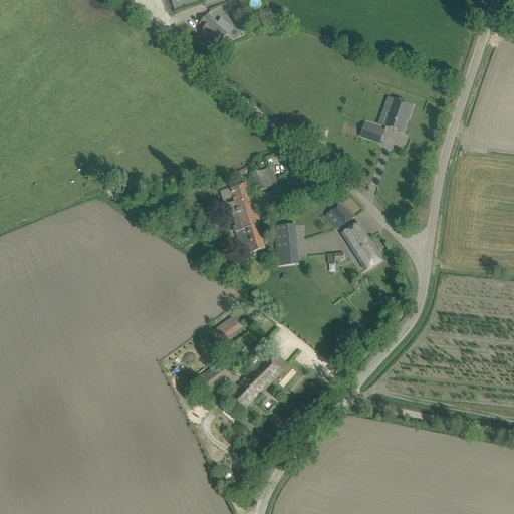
[(171,0),(175,11),(209,0),(171,0)]
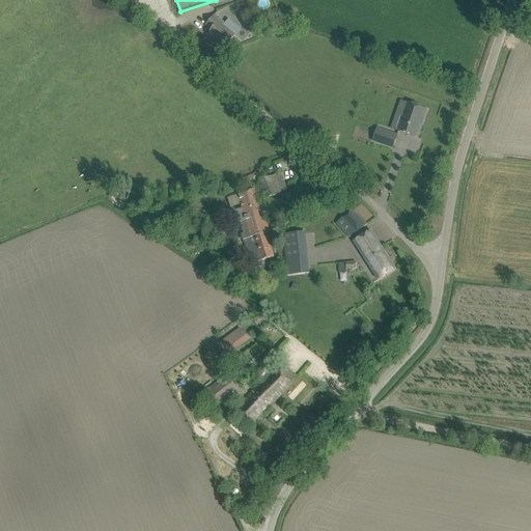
[(213,17),(205,25),(212,30),(207,34),(225,49),(235,35),(213,17)]
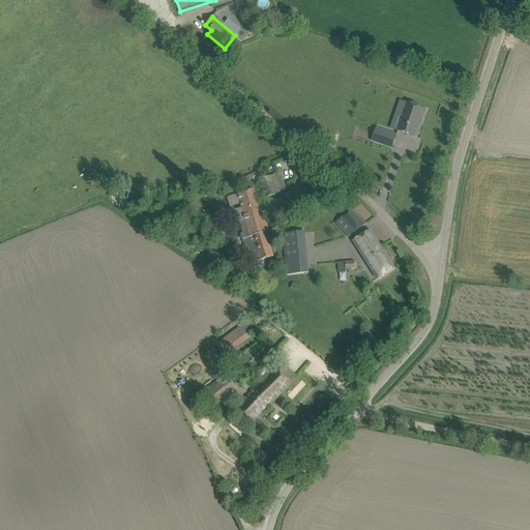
[(415,137),(420,120),(422,121),(427,110),(407,104),(398,131),(415,137)]
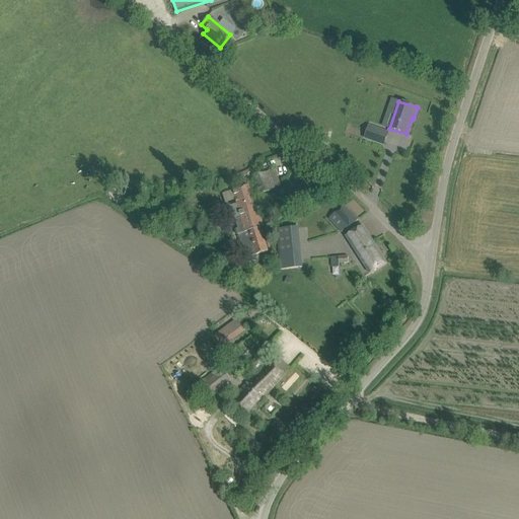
[(388,132),(369,126),(365,138),(383,145),(388,132)]
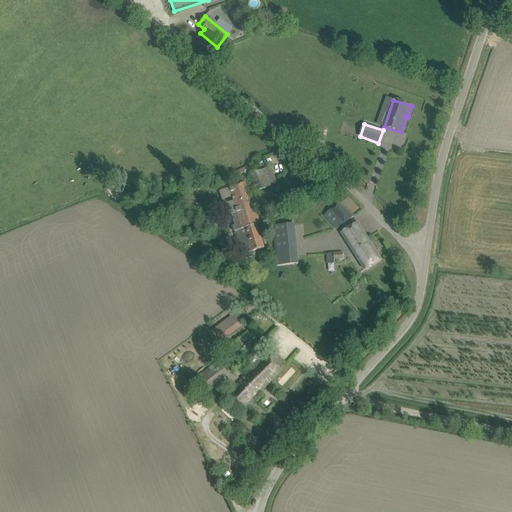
[(250,175),(257,192),(277,183),(271,167),(250,175)]
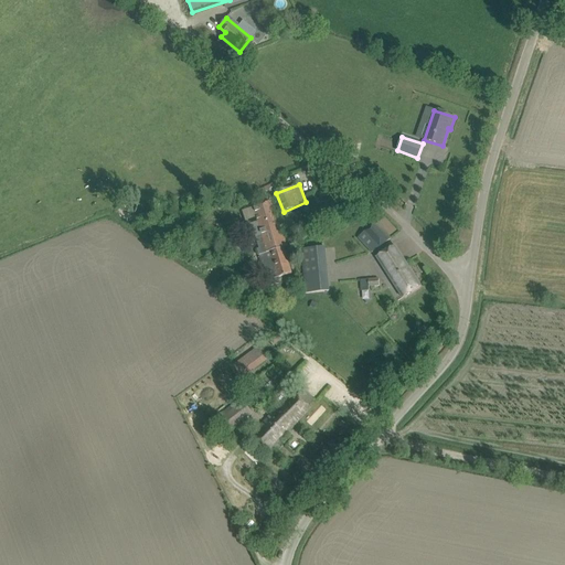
[(257,221),(246,224),(251,235),(255,234),(259,248),(257,248),(268,287),(279,284),(278,278),(291,274),(269,203),(253,208),(257,221)]
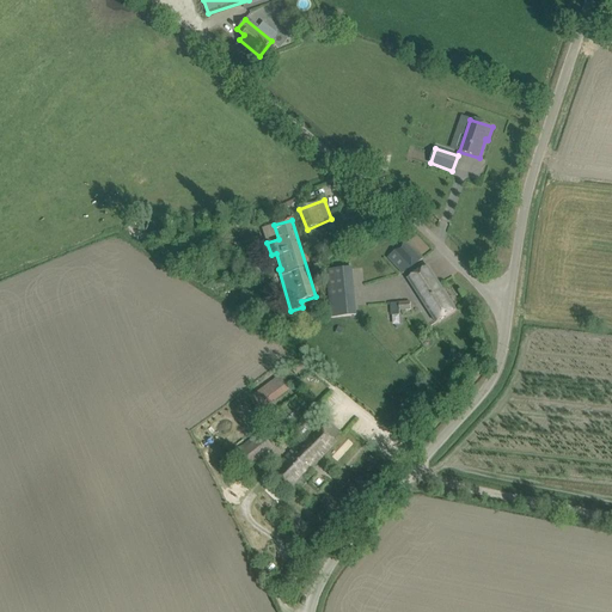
[(270,271),(267,261),(264,262),(262,258),(252,262),(249,250),(259,246),(256,236),(245,240),(248,249),(244,250),(254,277),(270,271)]
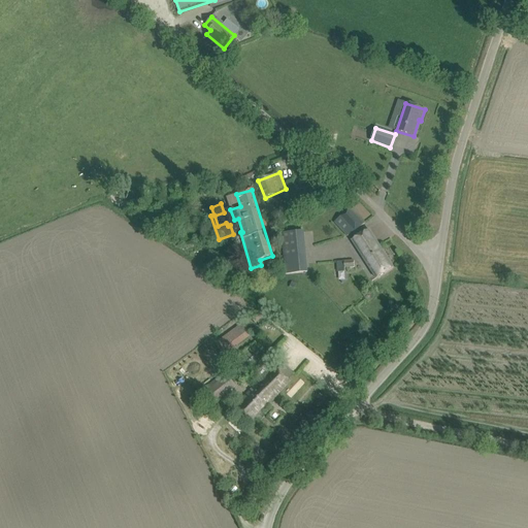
[(356,231),(365,223),(351,207),(334,223),(347,236),(356,231)]
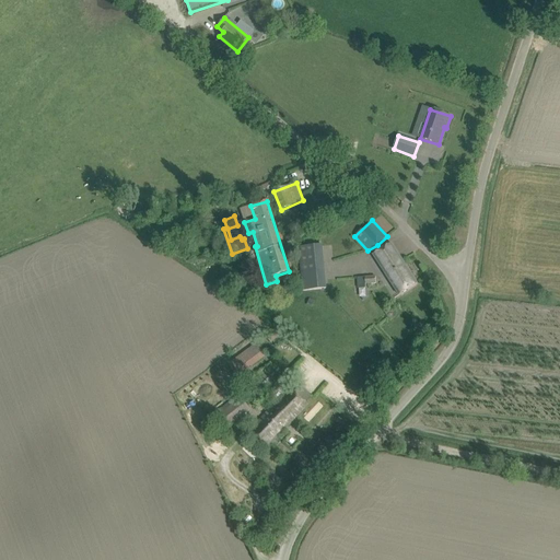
[(373,255),(399,295),(417,284),(392,244),(373,255)]
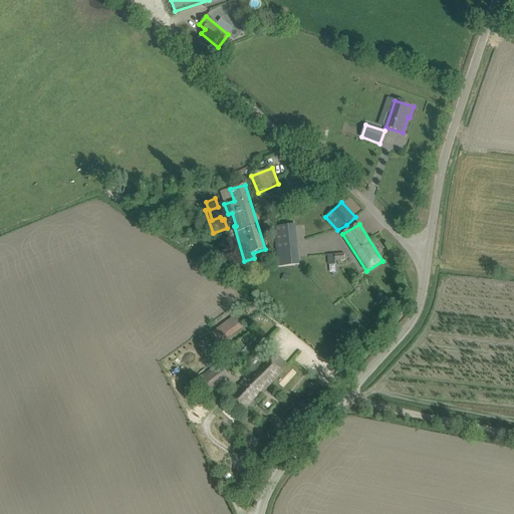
[(299,265),(295,225),(274,227),(278,267),(299,265)]
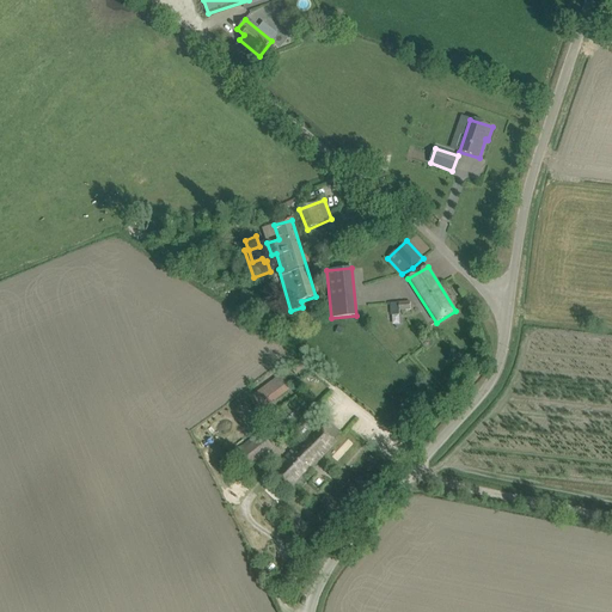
[(410,303),(391,304),(391,314),(399,313),(399,311),(411,310),(410,303)]
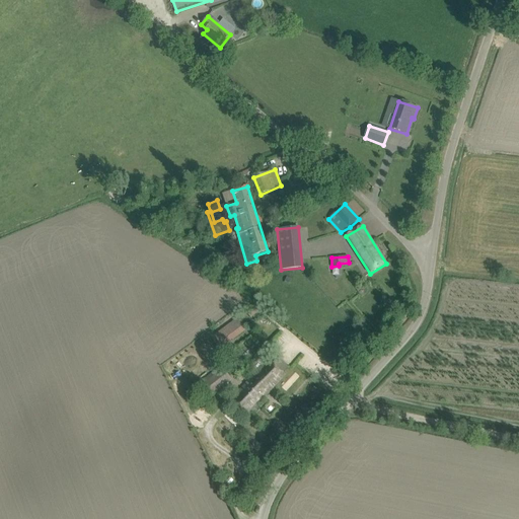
[(246,330),(237,318),(212,337),(220,349),(246,330)]
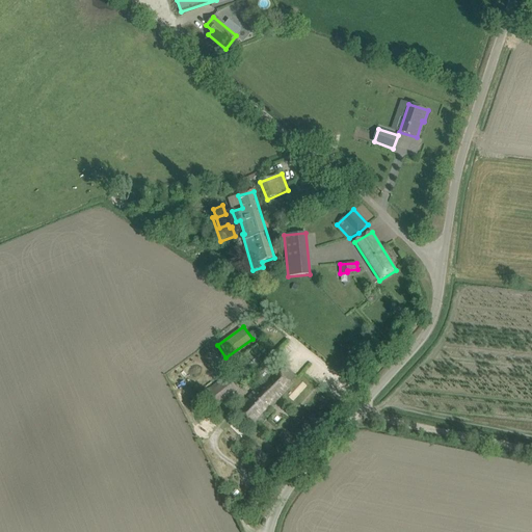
[(202,384),(230,366),(217,347),(189,366),(202,384)]
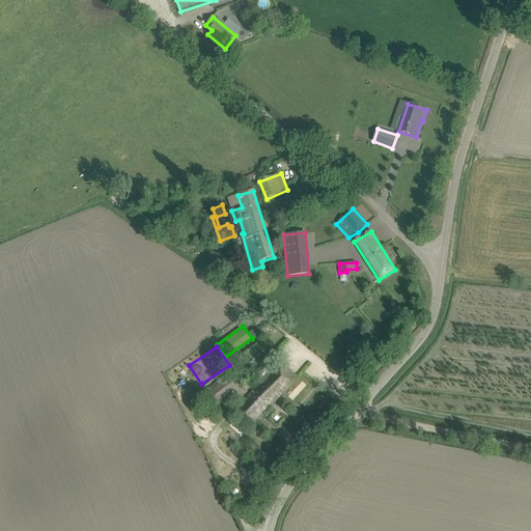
[(291,383),(284,376),(275,368),(235,411),(252,426),(291,383)]
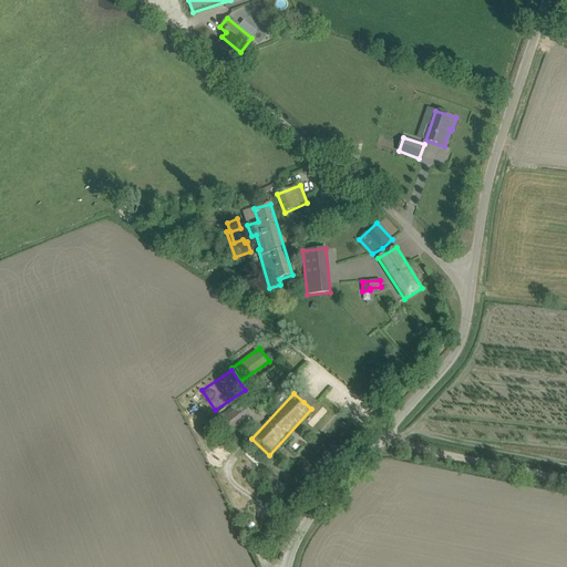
[(253,413),(244,403),(240,399),(216,419),(230,436),(233,434),(230,432),(253,413)]
